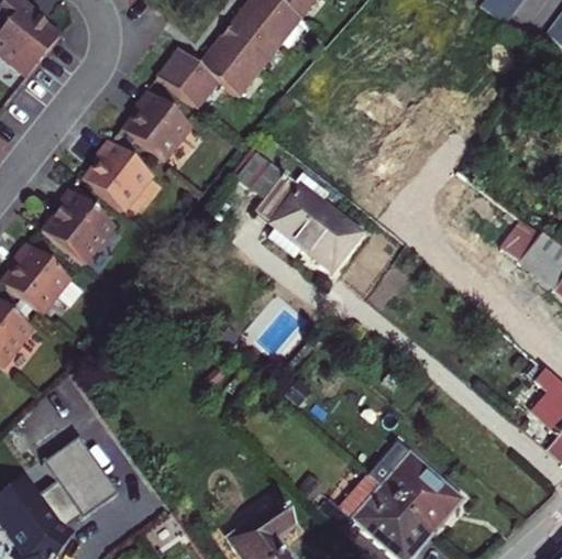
[(3,0),(0,4),(0,23),(3,26),(0,30),(0,54),(28,76),(61,34),(39,17),(43,12),(26,0),(3,0)]
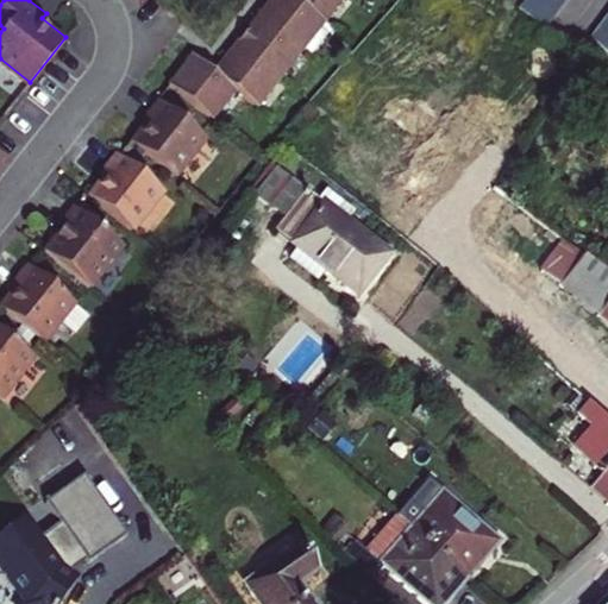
[(269,0),(259,13),(302,48),(326,18),(302,0),(269,0)]
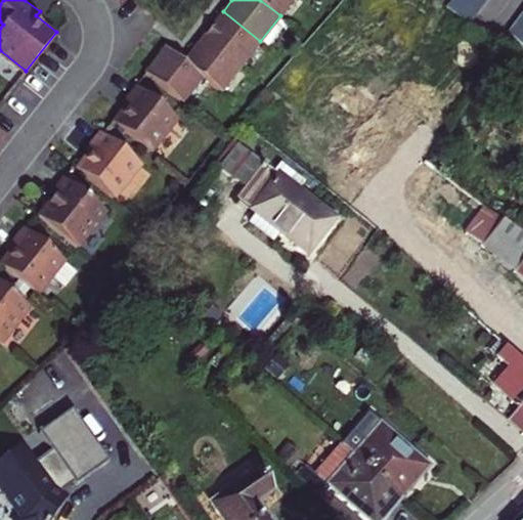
[(260,0),(280,15),(293,0),(260,0)]
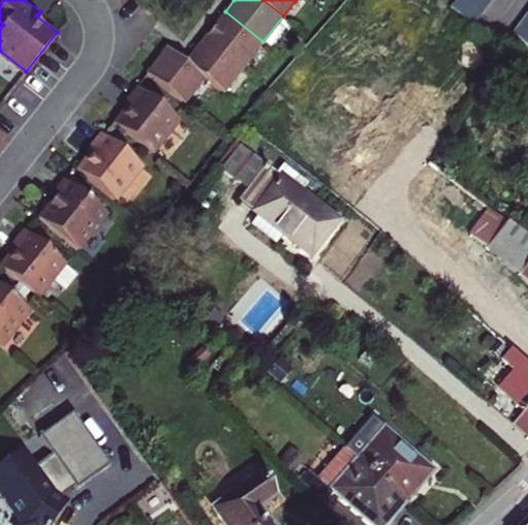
[(454,0),(451,4),(474,22),(483,9),(470,0),(454,0)]
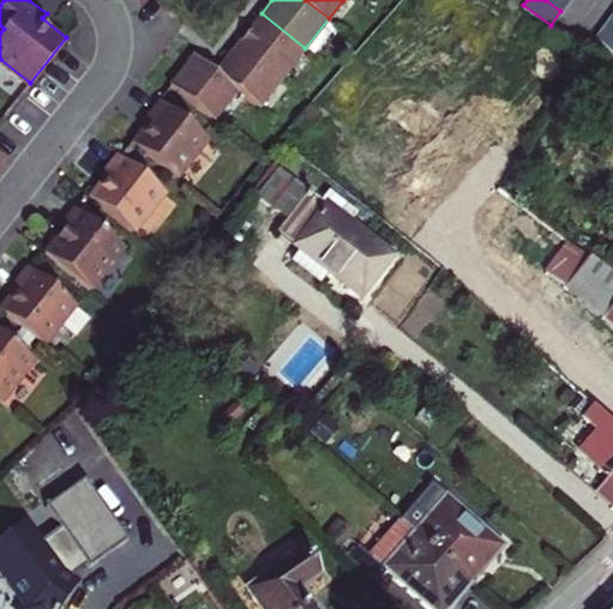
[(546,0),(560,11),(569,0),(546,0)]
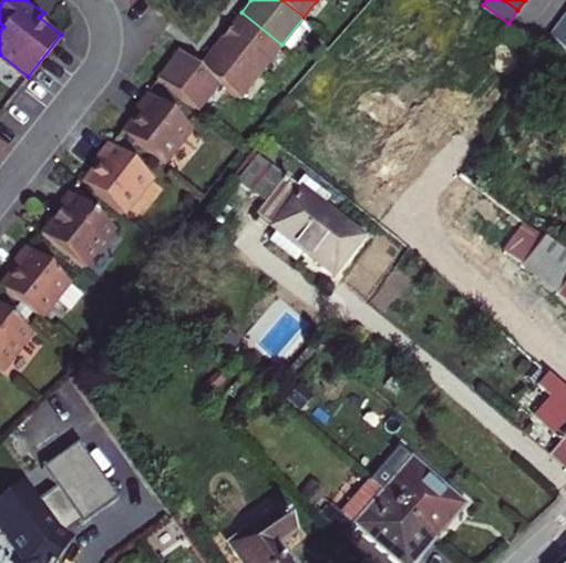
[(220,38),(260,70),(281,44),(242,12),(220,38)]
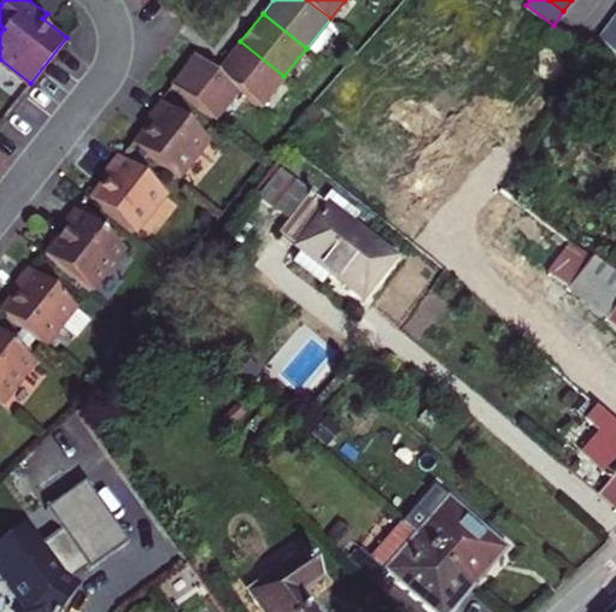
[(615,27),(610,23),(600,36),(615,47),(615,27)]
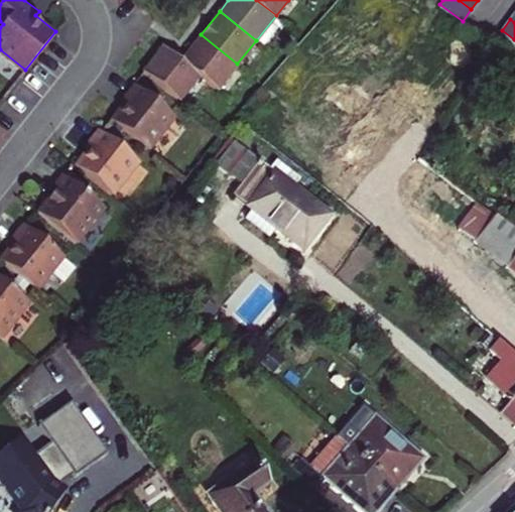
[(200,74),(218,89),(237,64),(201,34),(181,58),(180,59),(200,74)]
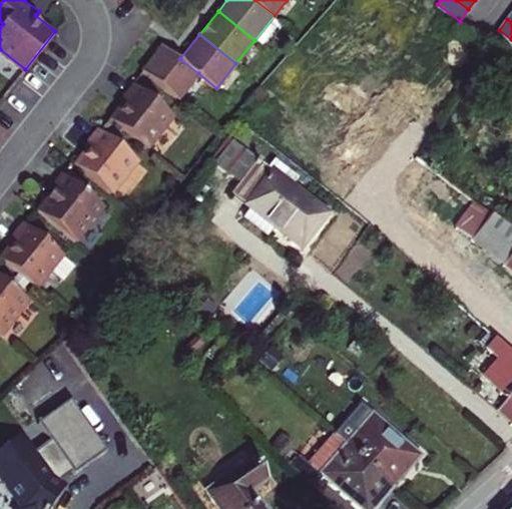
[(162,43),(142,68),(178,98),(198,73),(179,59),(180,58),(162,43)]
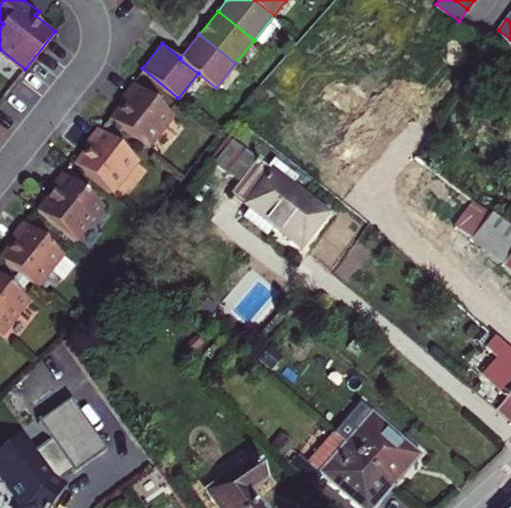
[(174,113),(133,81),(121,96),(126,100),(111,117),(147,146),(174,113)]
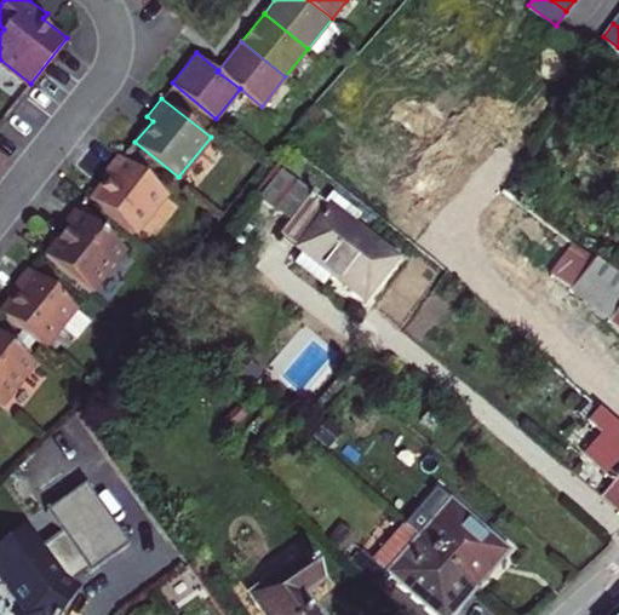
[(92,197),(135,231),(167,191),(119,153),(104,171),(109,174),(92,197)]
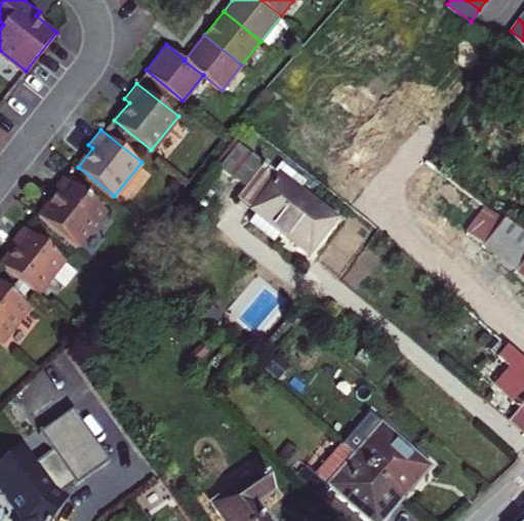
[(239,141),(219,165),(232,175),(233,174),(251,151),(239,141)]
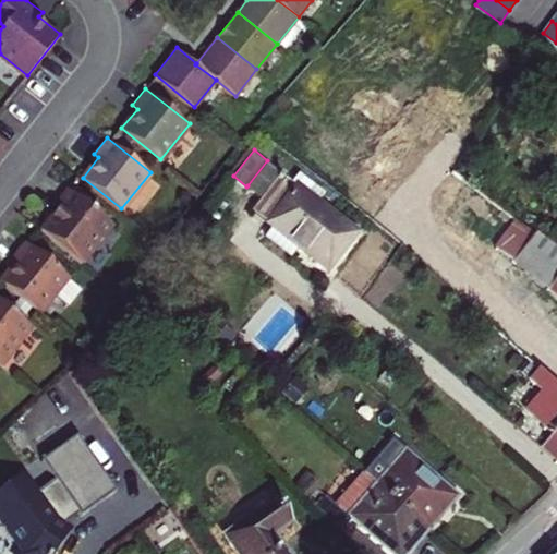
[(281,171),(267,160),(247,185),(262,196),(281,171)]
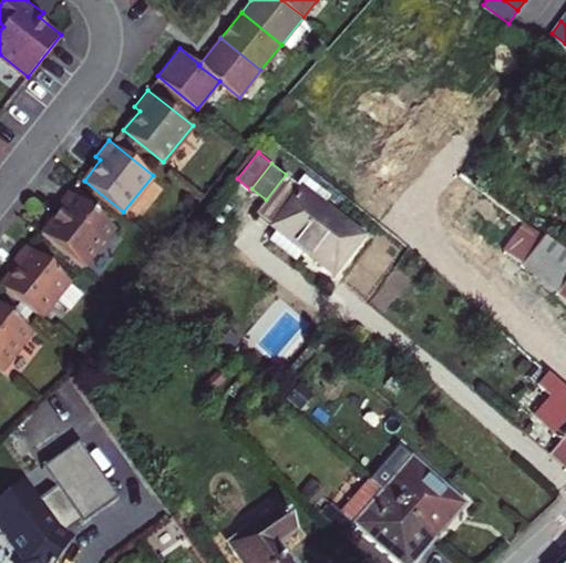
[(305,248),(335,272),(363,234),(323,204),(330,194),(305,174),(297,183),(286,174),(266,200),(256,211),(277,227),(269,237),(297,258),(305,248)]
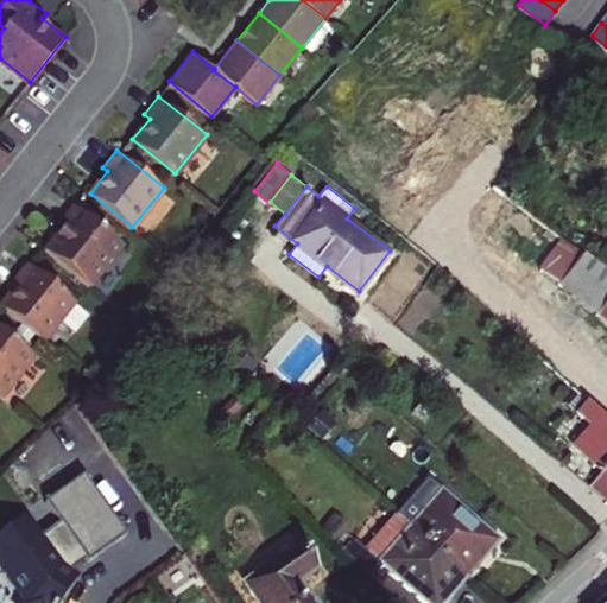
[(124,242),(74,202),(59,221),(64,224),(45,248),(90,284),(124,242)]
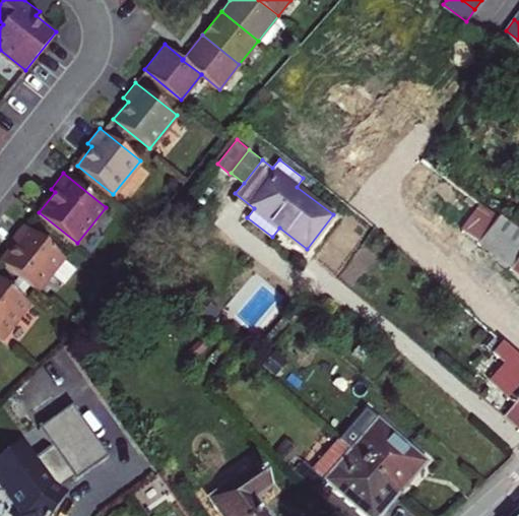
[(518,231),(508,222),(479,201),(461,226),(461,227),(512,266),(515,262),(518,264),(518,231)]
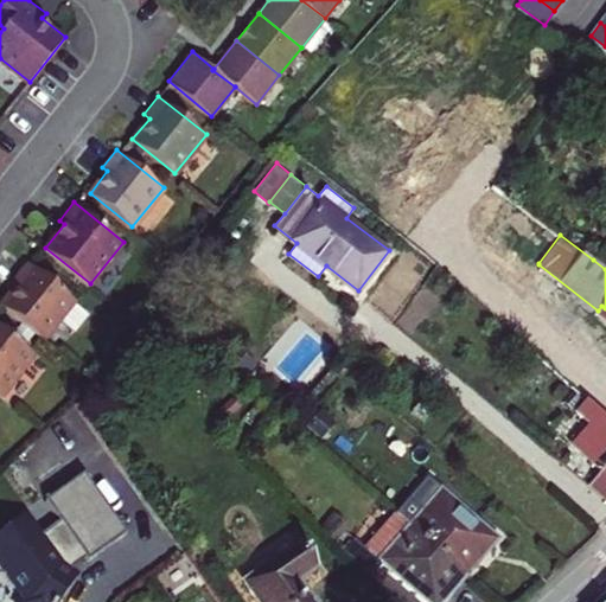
[(605,245),(593,260),(605,269),(605,245)]
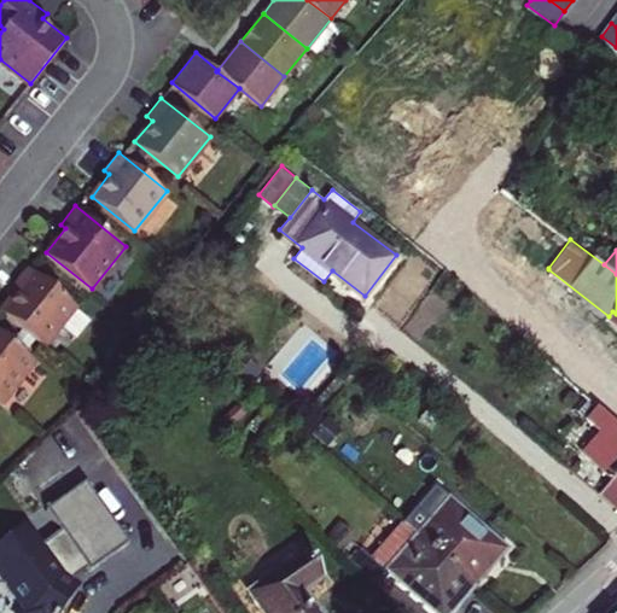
[(76,303),(28,264),(13,282),(18,287),(1,309),(45,344),(62,322),(76,333),(89,316),(76,304),(76,303)]
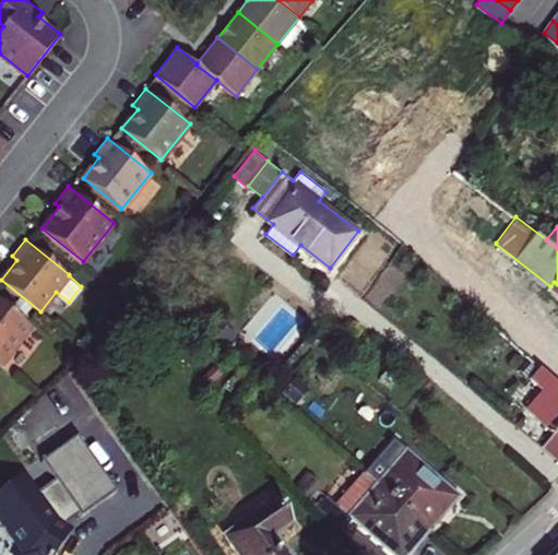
[(32,326),(0,299),(0,362),(1,364),(32,326)]
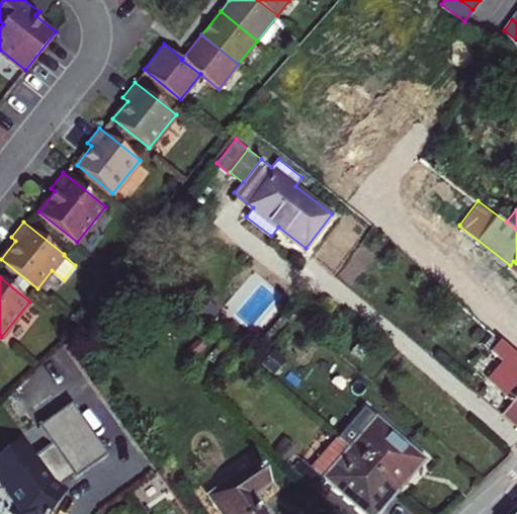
[(516,352),(501,338),(491,348),(503,359),(489,374),(515,399),(503,412),(516,424),(516,352)]
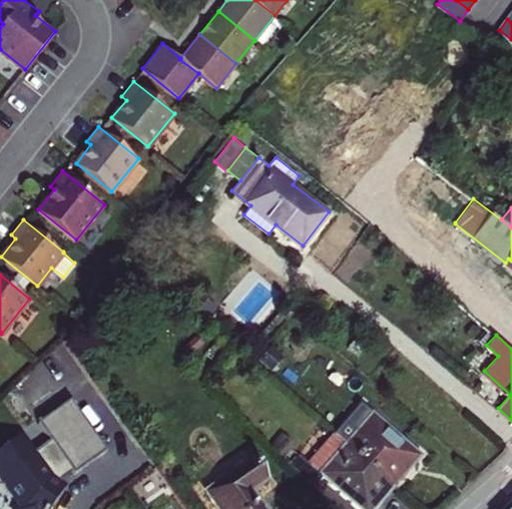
[(54,485),(105,450),(71,400),(38,422),(49,439),(33,450),(23,436),(0,452),(0,483),(1,483),(18,508),(51,508),(64,500),(54,485)]
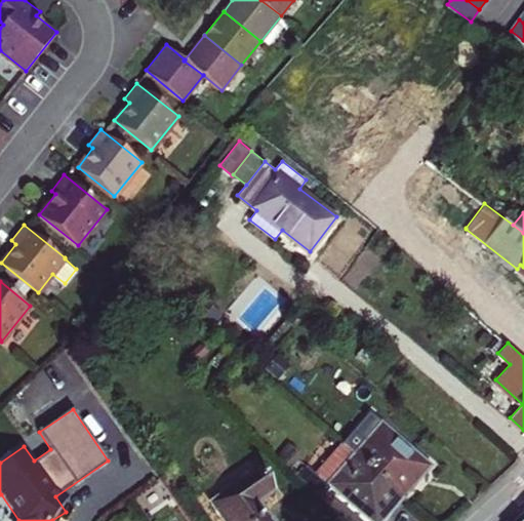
[(403,496),(432,465),(370,410),(343,442),(403,496)]
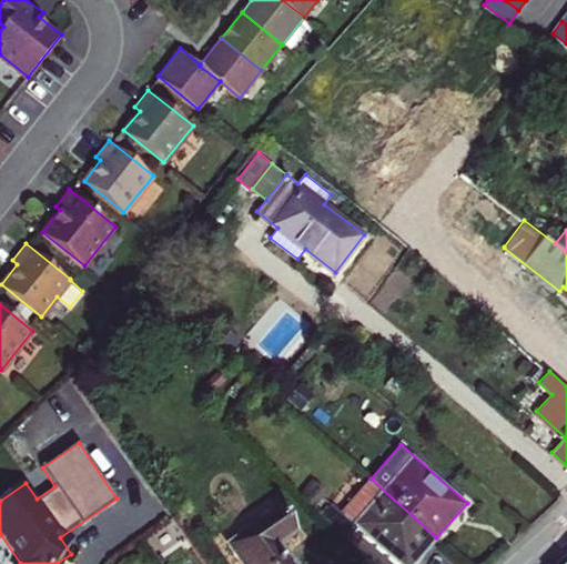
[(358,525),(402,563),(413,563),(436,537),(371,479),(342,511),(332,502),(320,515),(346,539),(358,525)]
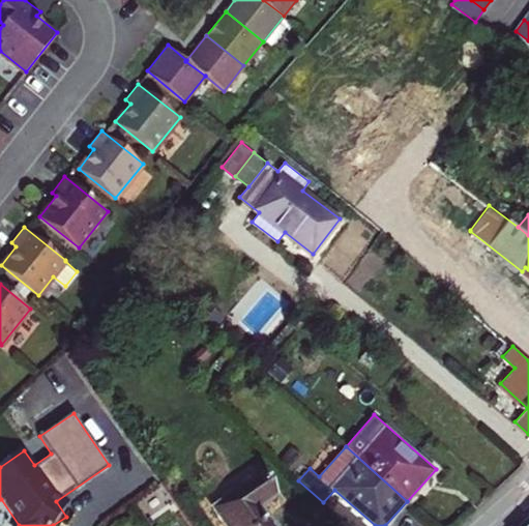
[(213,505),(228,525),(276,525),(262,505),(276,495),(261,473),(213,505)]
